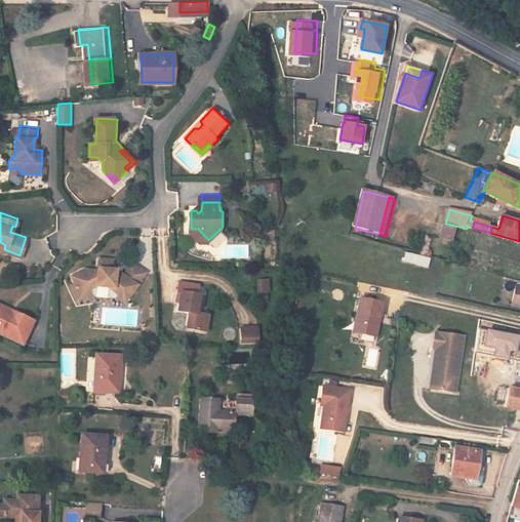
[(460,227),(445,224),(440,238),(453,243),(460,227)]
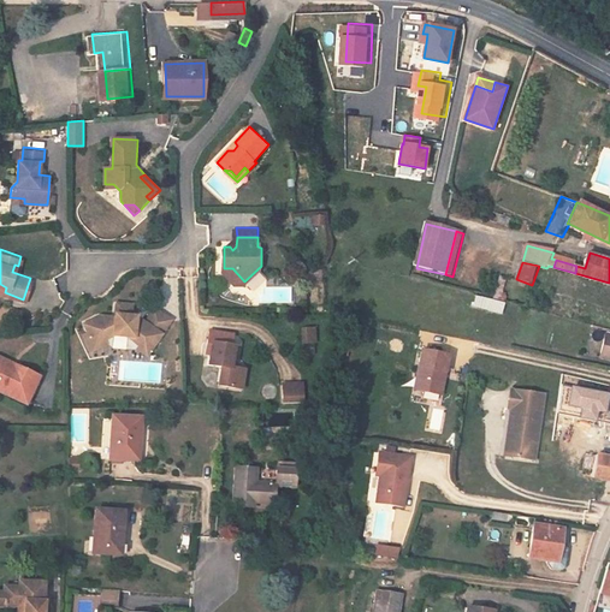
[(505,310),(508,298),(479,291),(477,303),(505,310)]
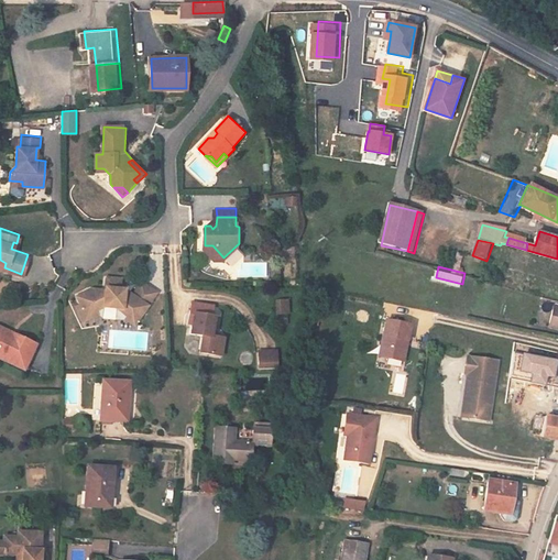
[(96,306),(97,308),(107,304),(120,305),(129,310),(139,316),(156,286),(142,276),(133,289),(129,287),(123,289),(120,286),(121,276),(112,275),(111,285),(106,284),(106,287),(91,287),(78,295),(83,303),(85,308),(89,305),(96,306)]
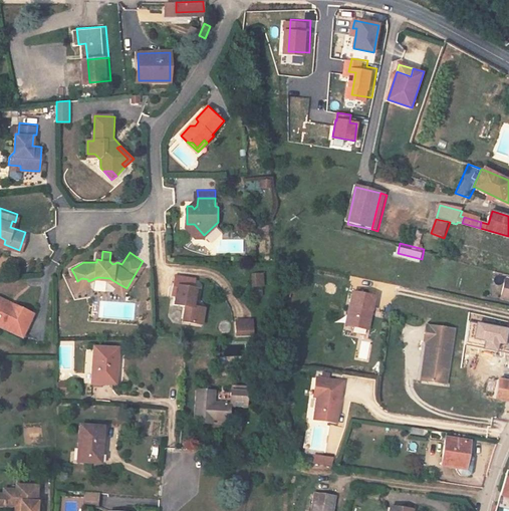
[(177,273),(174,283),(179,284),(177,293),(175,302),(186,304),(194,306),(194,304),(197,288),(194,287),(196,277),(177,273)]
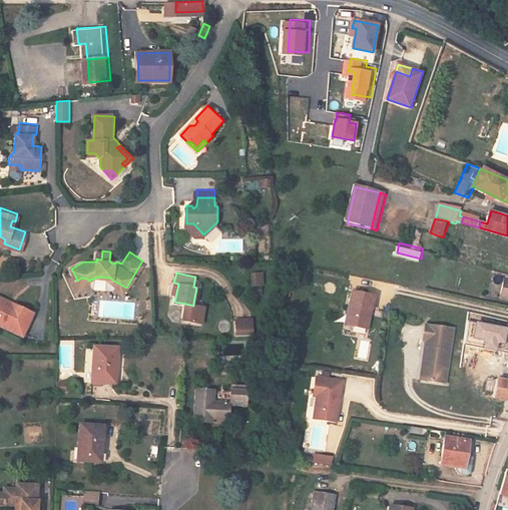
[(77,281),(75,276),(70,279),(77,292),(90,285),(88,281),(87,279),(81,278),(77,281)]
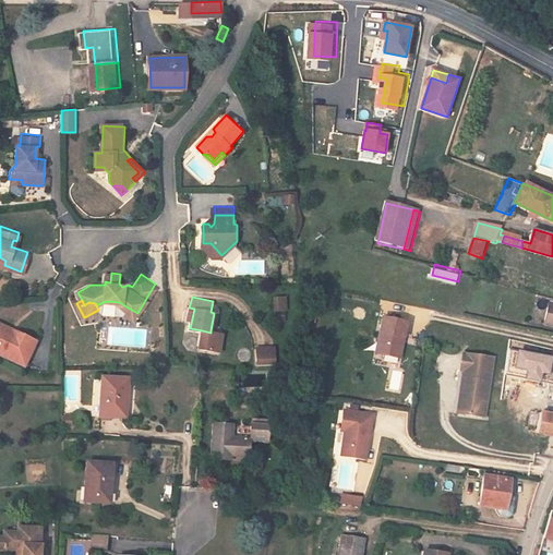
[(137,313),(128,308),(125,311),(135,316),(137,313)]
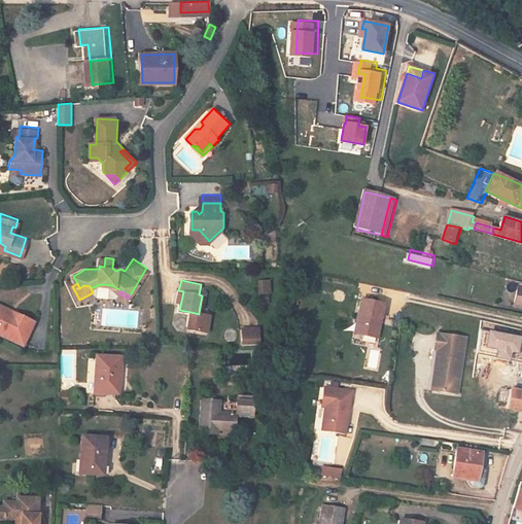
[(386,300),(363,295),(357,329),(380,334),(386,300)]
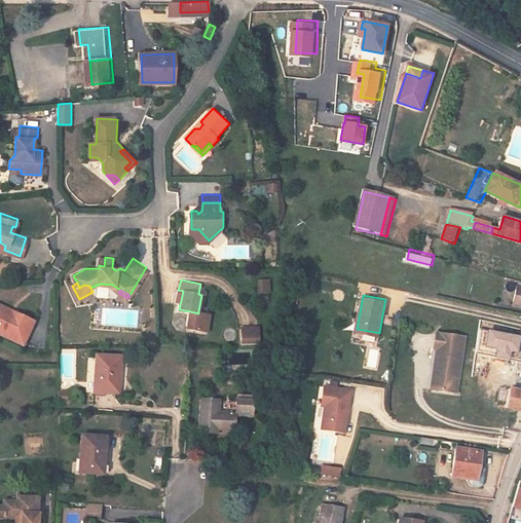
[(0,308),(12,315),(15,309),(0,301),(0,308)]
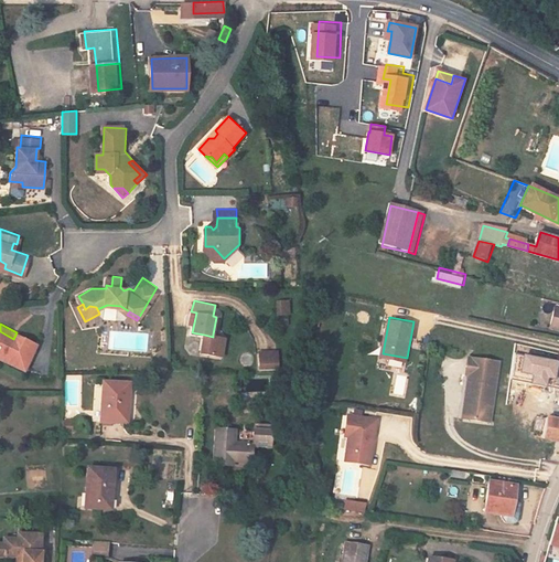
[(36,341),(17,332),(13,339),(0,331),(0,354),(24,367),(36,341)]
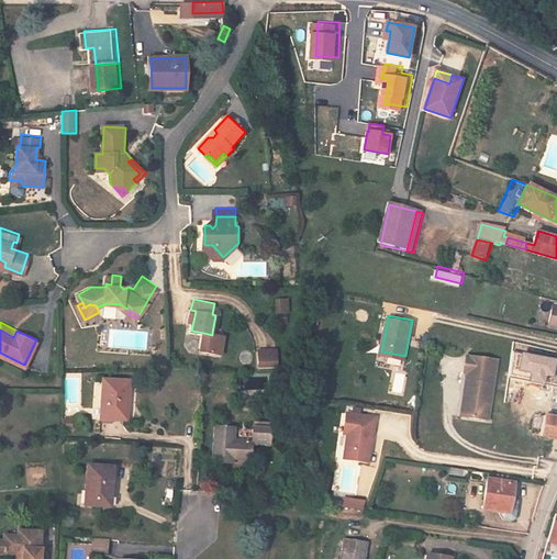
[(212,335),(203,333),(200,349),(222,354),(225,336),(212,333),(212,335)]
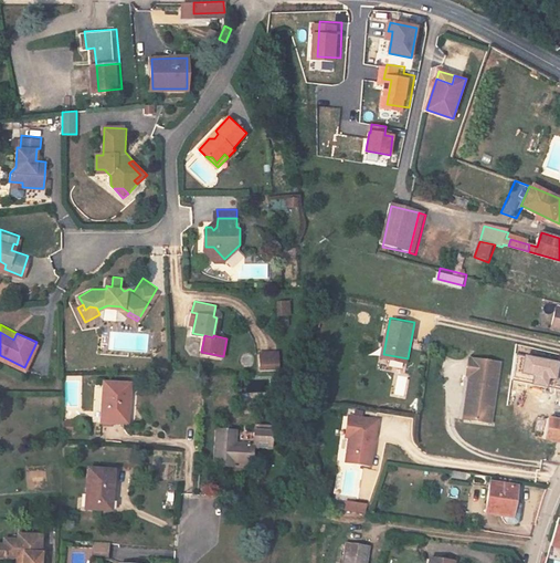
[(528,369),(540,372),(538,381),(553,383),(556,375),(559,376),(559,357),(531,352),(528,369)]
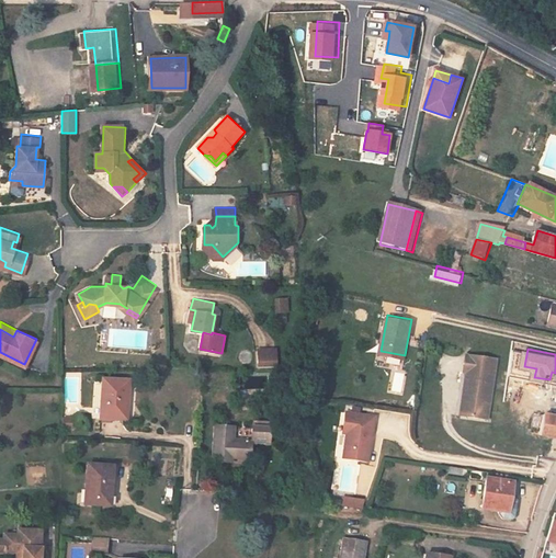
[(260,351),(261,364),(276,364),(276,350),(260,351)]
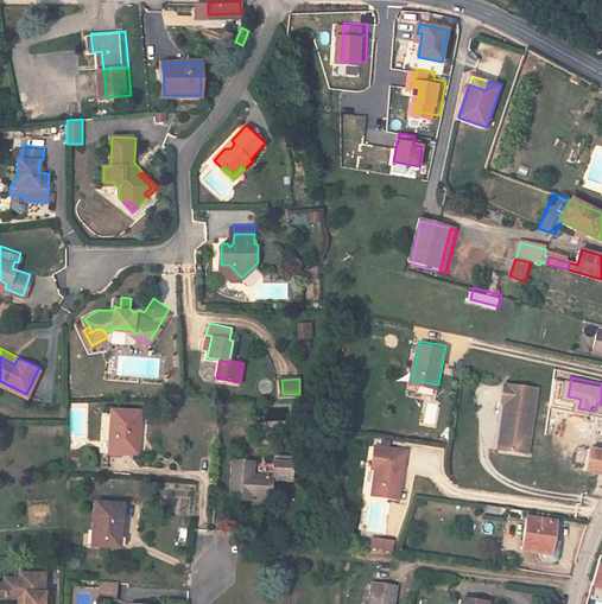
[(504,399),(508,400),(513,400),(507,446),(530,450),(538,385),(506,380),(504,399)]
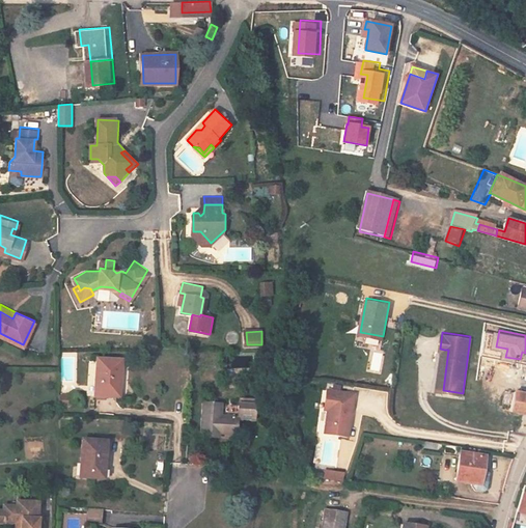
[(448,350),(444,350),(438,389),(443,390),(448,350)]
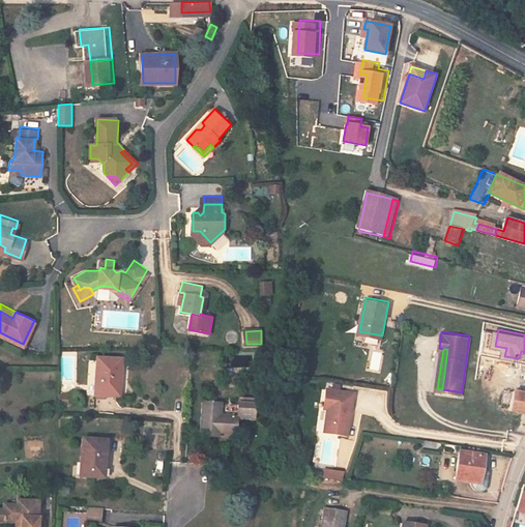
[(94,390),(118,392),(121,357),(97,355),(94,390)]
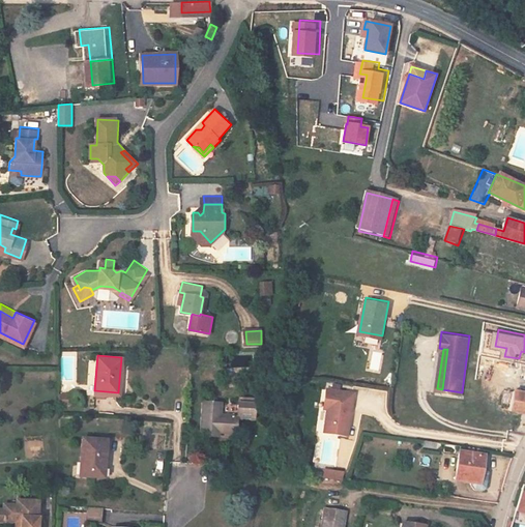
[(507,378),(505,390),(513,392),(515,380),(507,378)]
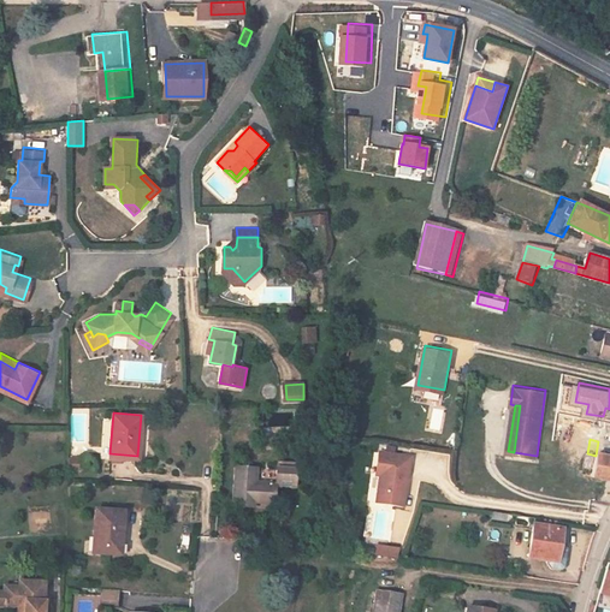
[(408,500),(414,453),(384,450),(382,470),(388,470),(384,498),(408,500)]
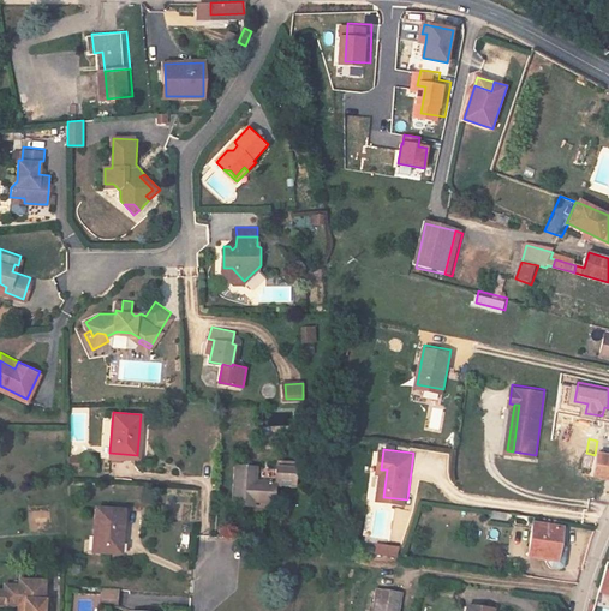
[(608,457),(595,455),(590,474),(608,479),(608,457)]
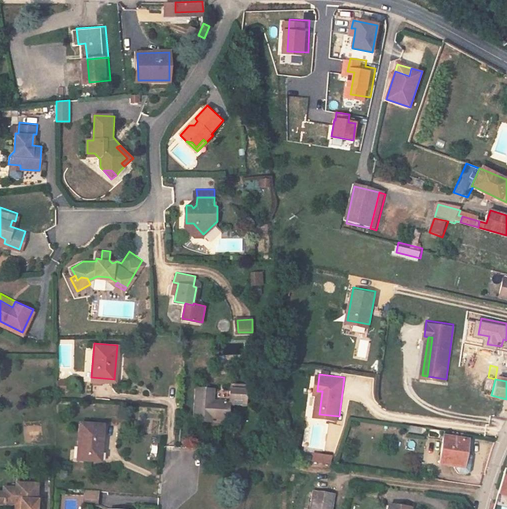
[(230,381),(229,387),(228,399),(211,397),(213,385),(196,383),(192,416),(206,417),(206,414),(226,416),(228,402),(243,403),(246,382),(230,381)]
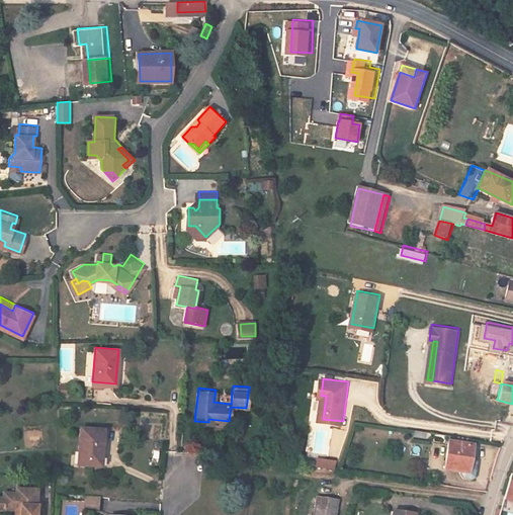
[(216,390),(214,402),(231,404),(232,392),(216,390)]
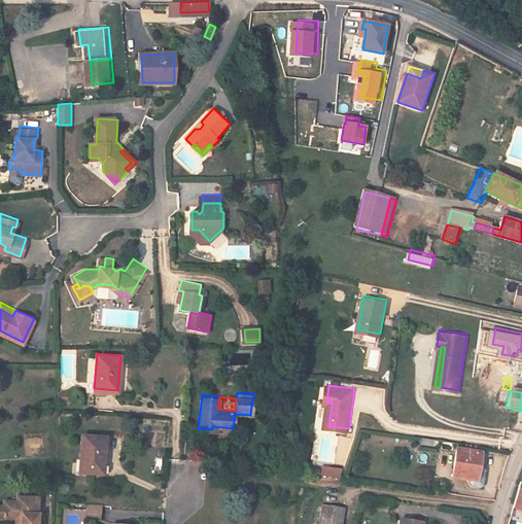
[(78,469),(102,470),(104,434),(80,432),(78,469)]
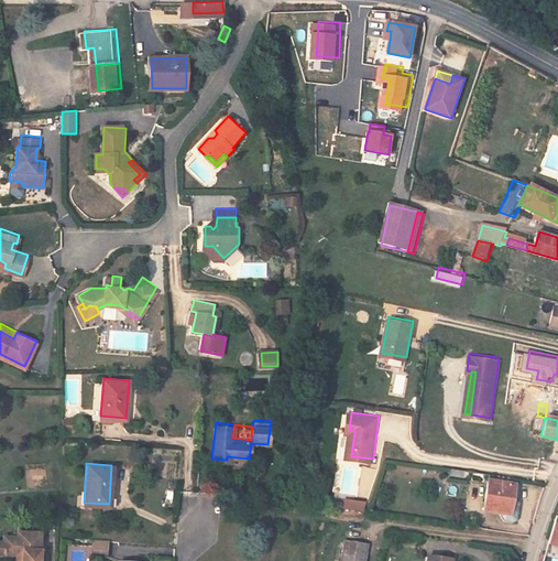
[(516,488),(492,486),(489,514),(514,516),(516,488)]
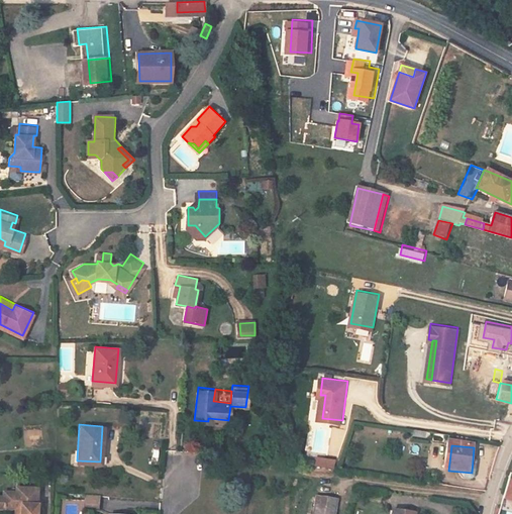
[(339,456),(322,455),(321,464),(339,466),(339,456)]
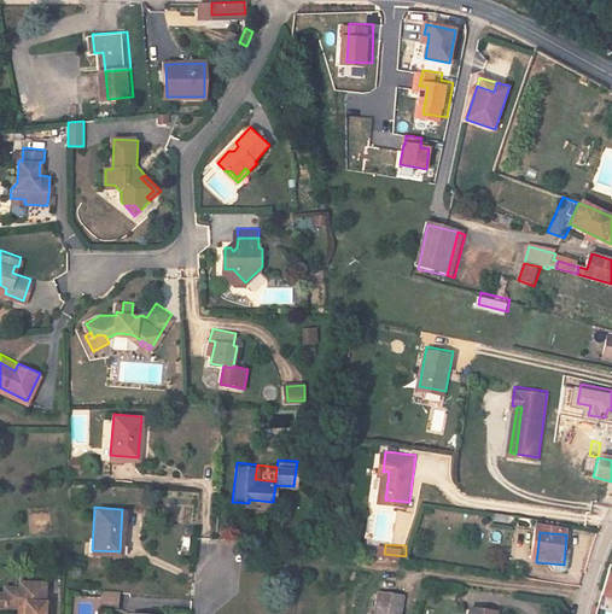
[(611,565),(608,565),(601,588),(611,589),(611,565)]
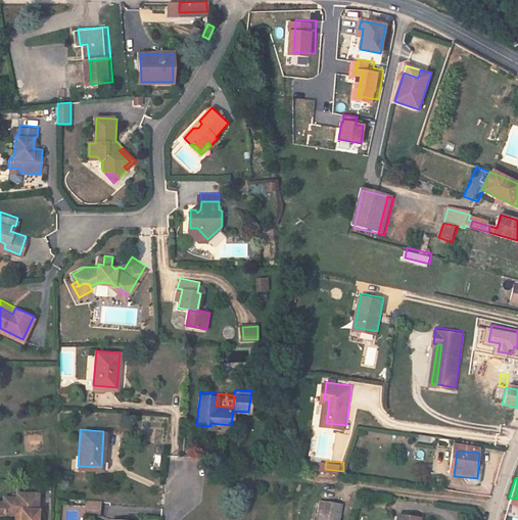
[(10,497),(10,502),(0,501),(0,513),(10,513),(10,507),(28,507),(27,519),(43,519),(43,491),(22,491),(22,497),(10,497)]
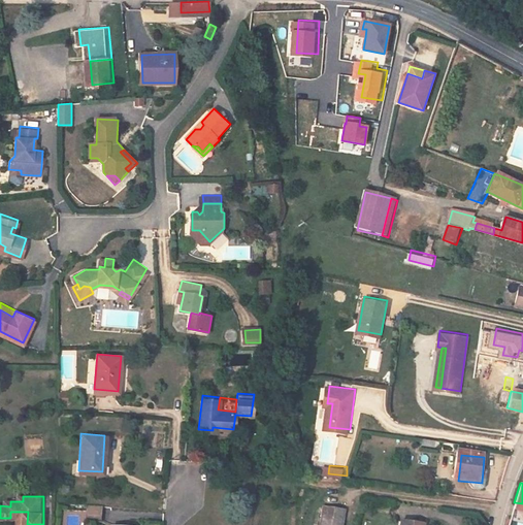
[(106,504),(91,503),(91,517),(106,518),(106,504)]
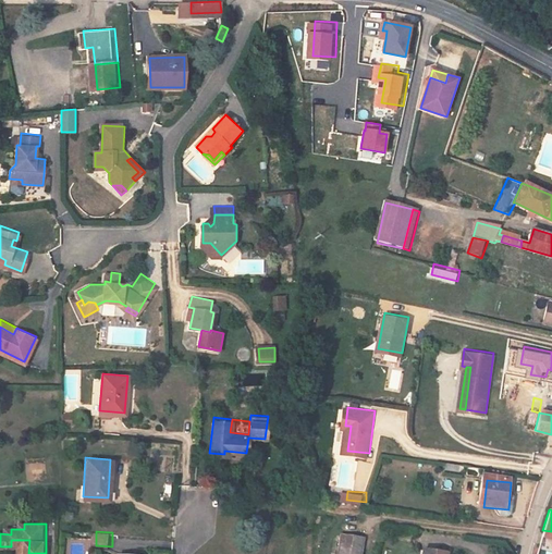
[(358,553),(362,538),(339,536),(335,553),(358,553)]
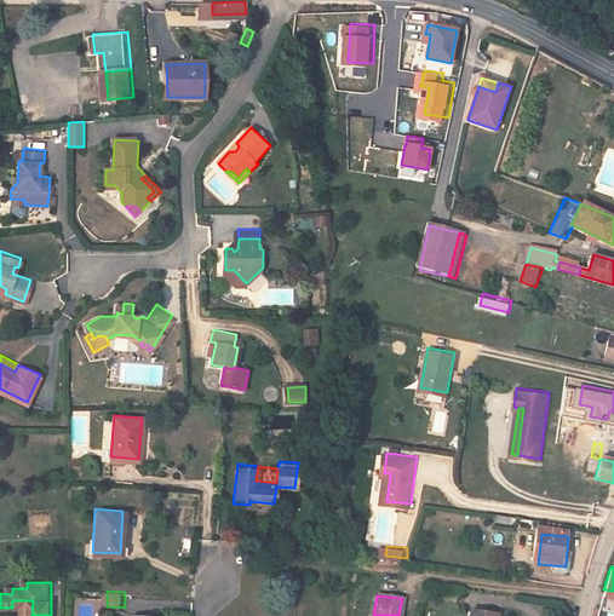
[(32,615),(33,600),(12,600),(12,608),(26,608),(24,615),(32,615)]
